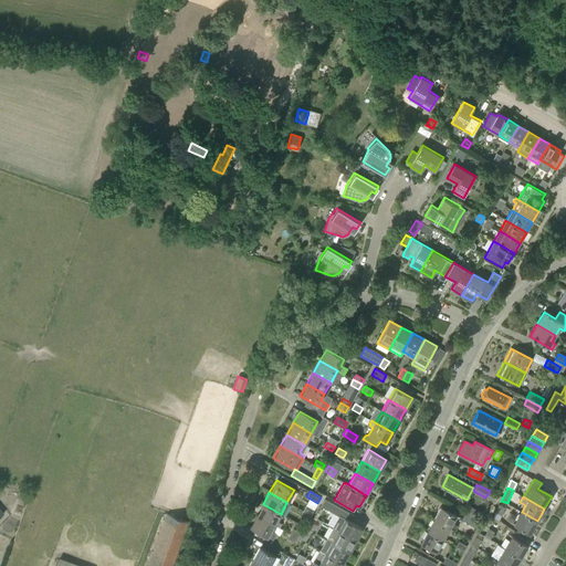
[(346,512),(325,500),(320,507),(322,509),(323,506),(339,516),(343,517),(346,512)]
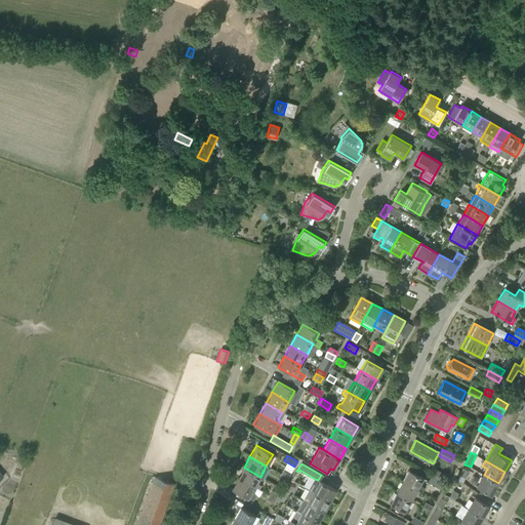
[(254,487),(256,483),(260,477),(244,468),(238,478),(254,487)]
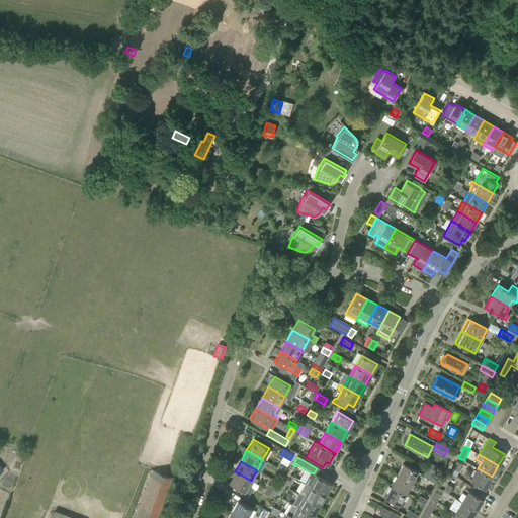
[(456,462),(453,469),(458,471),(462,464),(456,462)]
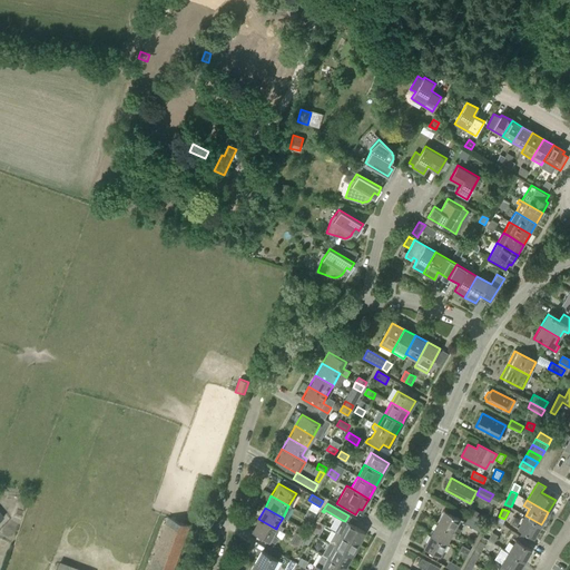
[(313,520),(316,514),(308,510),(305,516),(313,520)]
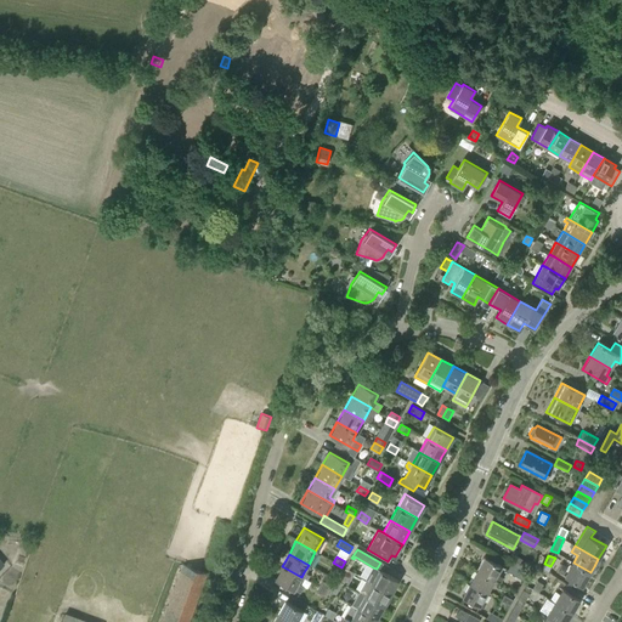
[(501,583),(503,578),(497,575),(502,566),(485,557),(478,570),(495,580),(501,583)]
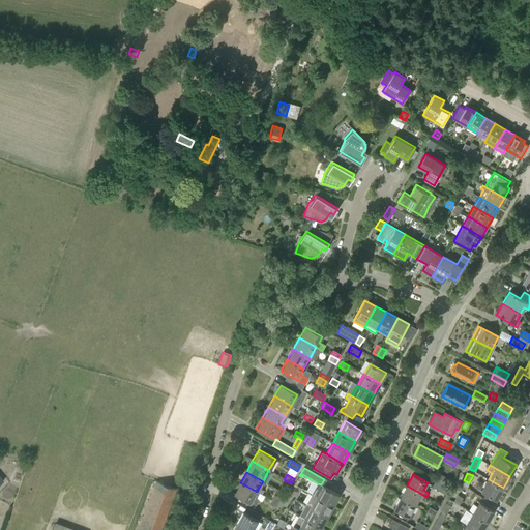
[(440,474),(436,481),(447,488),(451,481),(440,474)]
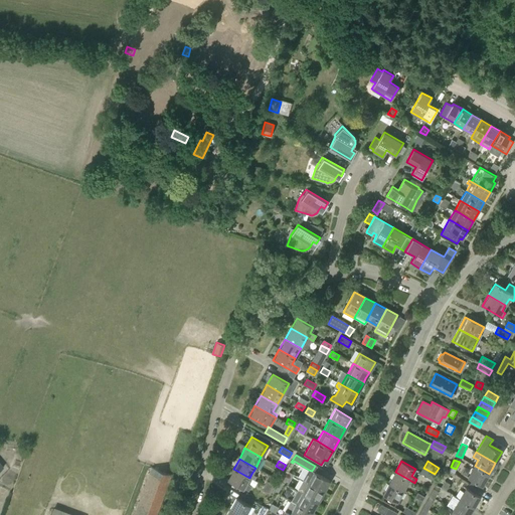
[(482,485),(489,474),(475,466),(468,476),(482,485)]
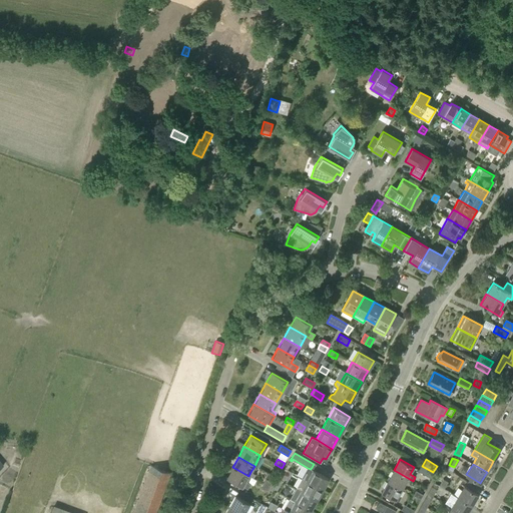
[(432,479),(435,474),(433,472),(422,466),(421,465),(418,470),(432,479)]
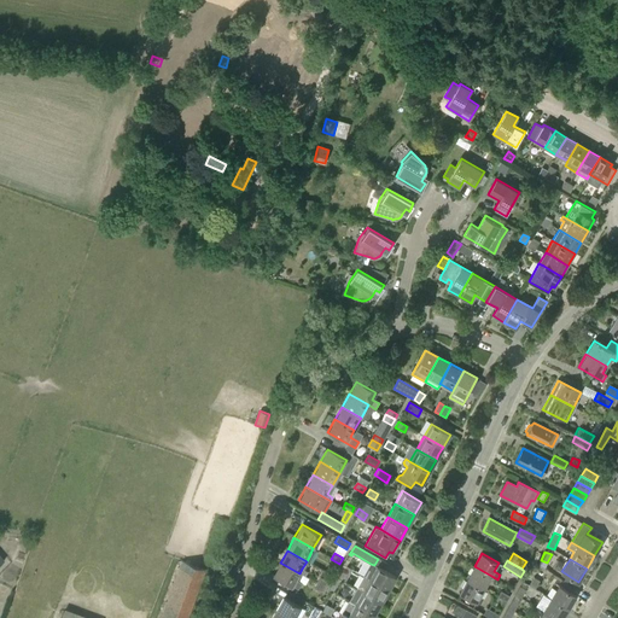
[(187,617),(205,571),(182,561),(161,617),(187,617)]
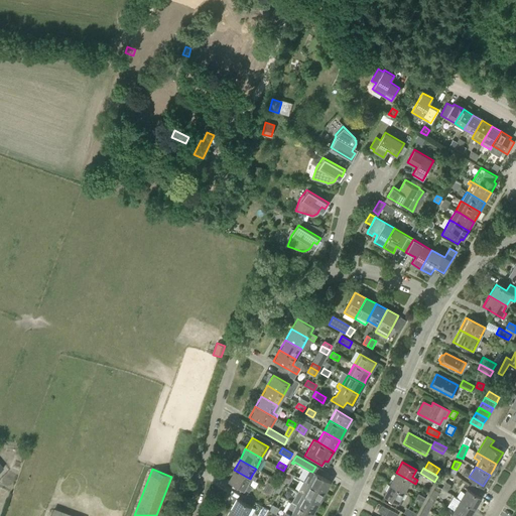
[(249,492),(252,487),(247,484),(250,479),(234,470),(228,481),(244,490),(244,489),(249,492)]
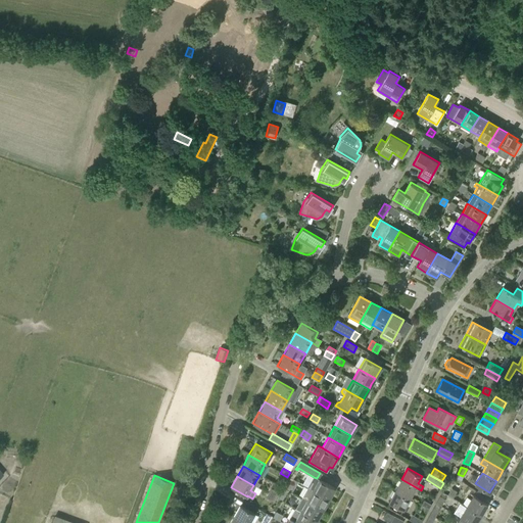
[(307,487),(329,500),(335,488),(317,478),(314,477),(307,487)]
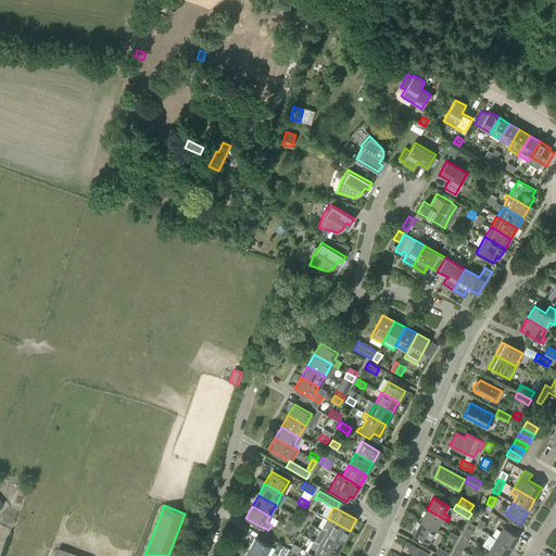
[(436,530),(442,518),(427,509),(420,521),(436,530)]
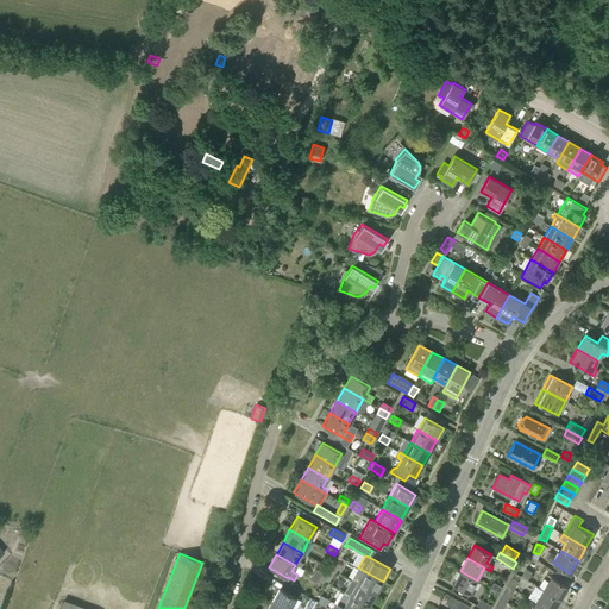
[(358,567),(351,579),(351,581),(376,594),(383,582),(358,567)]
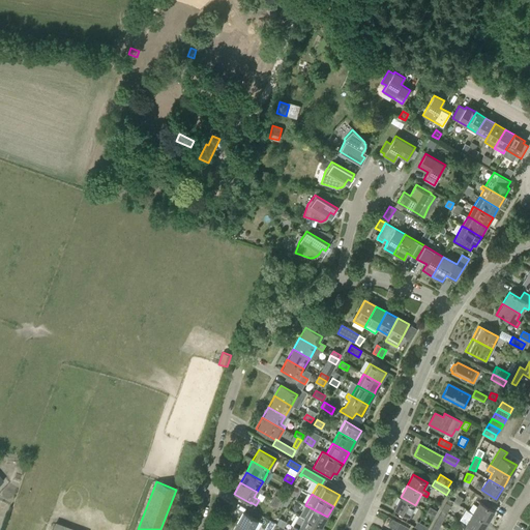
[(286,507),(291,497),(289,495),(283,505),(286,507)]
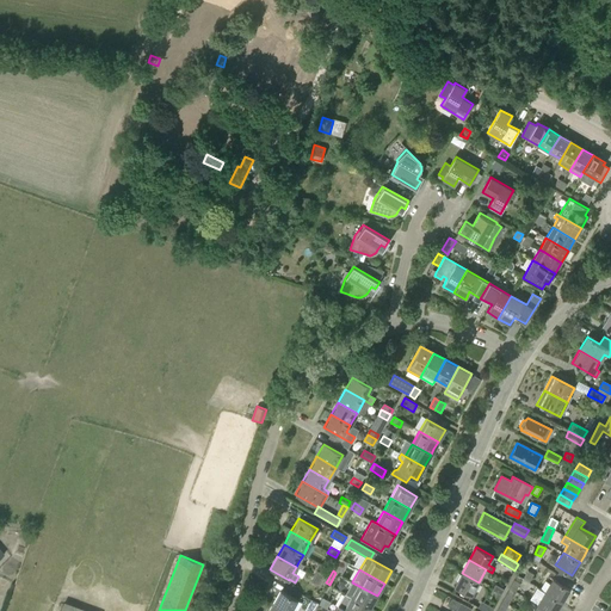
[(534,574),(528,571),(528,573),(526,573),(523,579),(529,582),(534,574)]
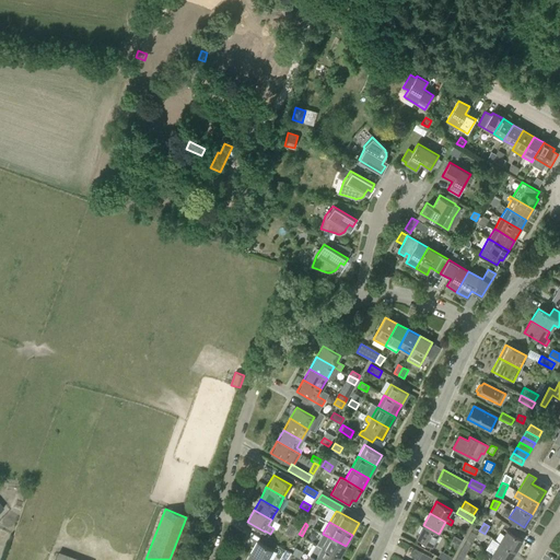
[(294,533),(298,528),(290,524),(287,528),(294,533)]
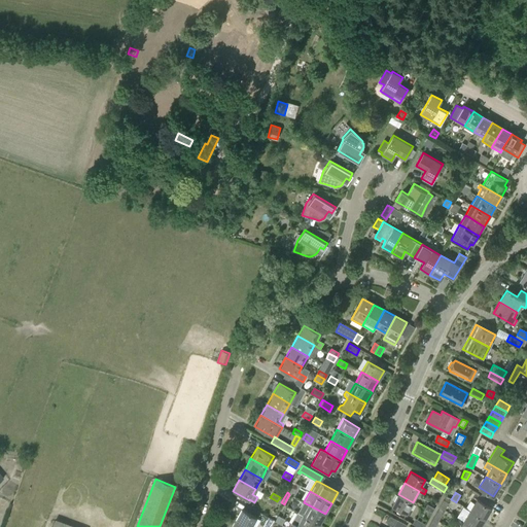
[(410,516),(412,511),(409,508),(413,502),(398,494),(391,505),(410,516)]
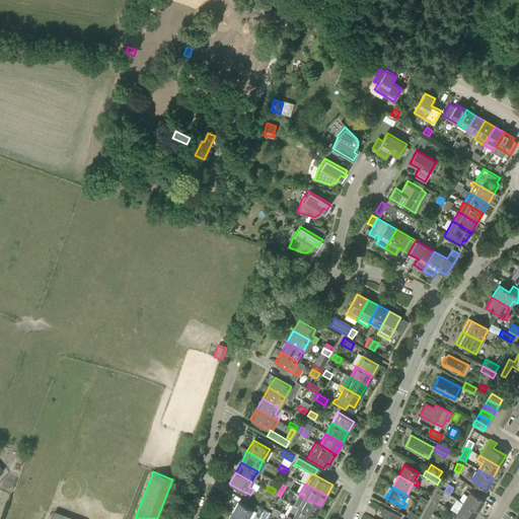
[(476,511),(484,500),(469,492),(462,503),(476,511)]
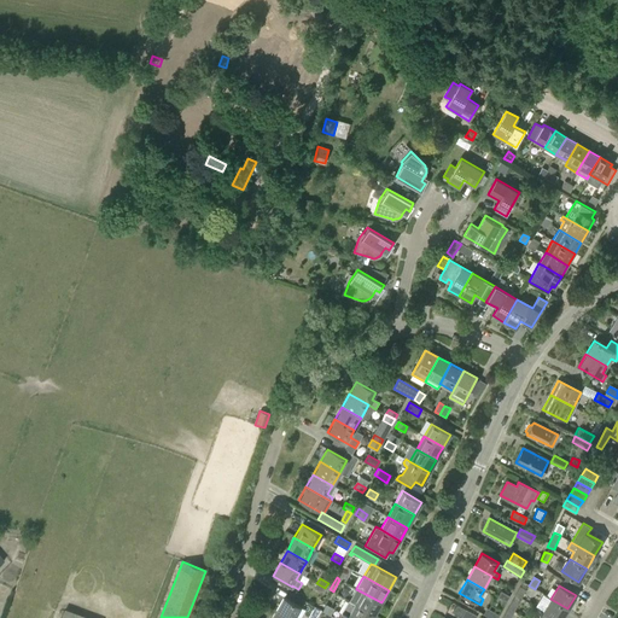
[(522,599),(526,590),(520,587),(516,595),(522,599)]
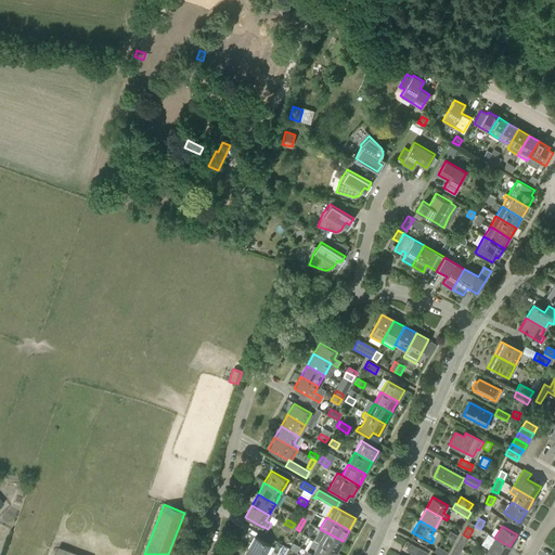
[(336,553),(343,541),(320,529),(313,540),(336,553)]
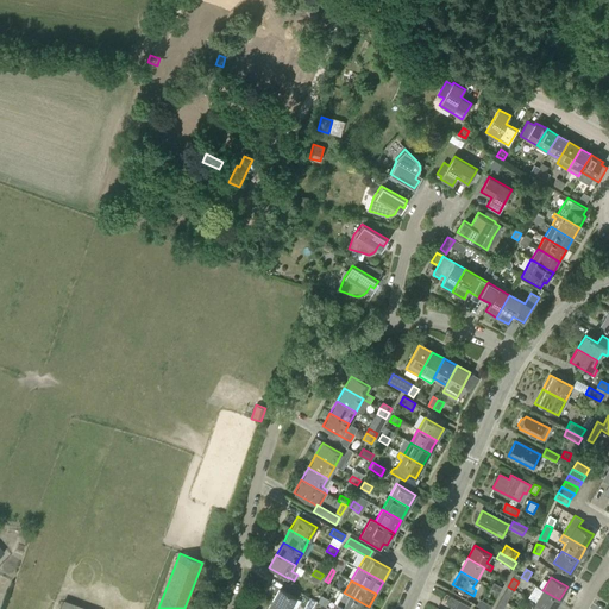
[(500,594),(502,588),(494,583),(490,588),(500,594)]
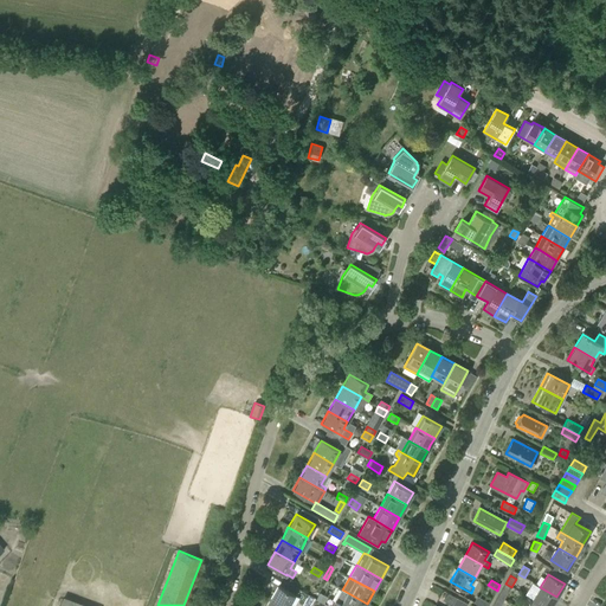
[(504,599),(511,587),(505,584),(498,597),(504,599)]
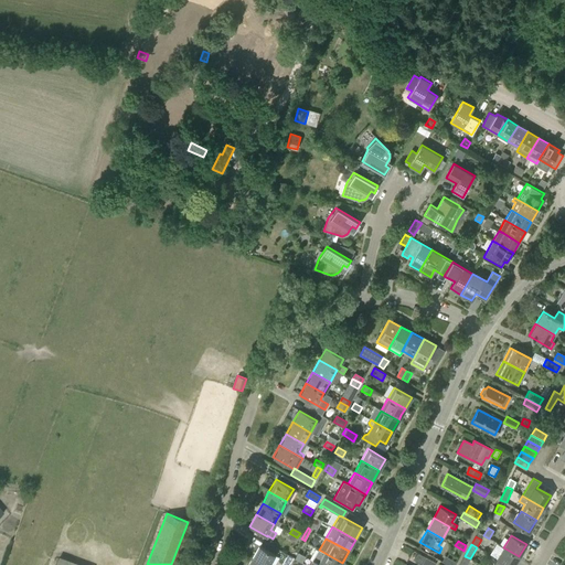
[(263,564),(268,564),(275,555),(258,546),(252,558),(263,564)]
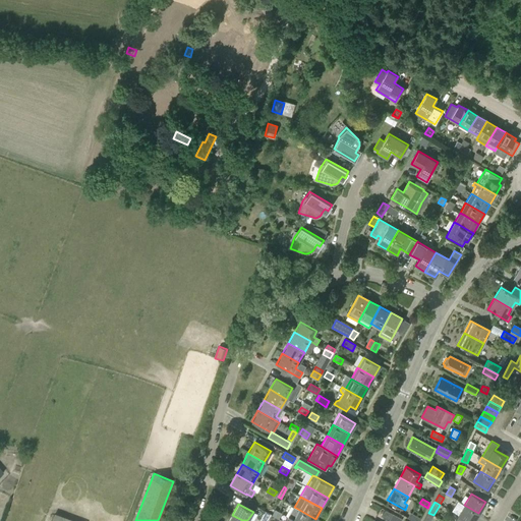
[(467,520),(473,520),(478,513),(464,505),(458,515),(467,520)]
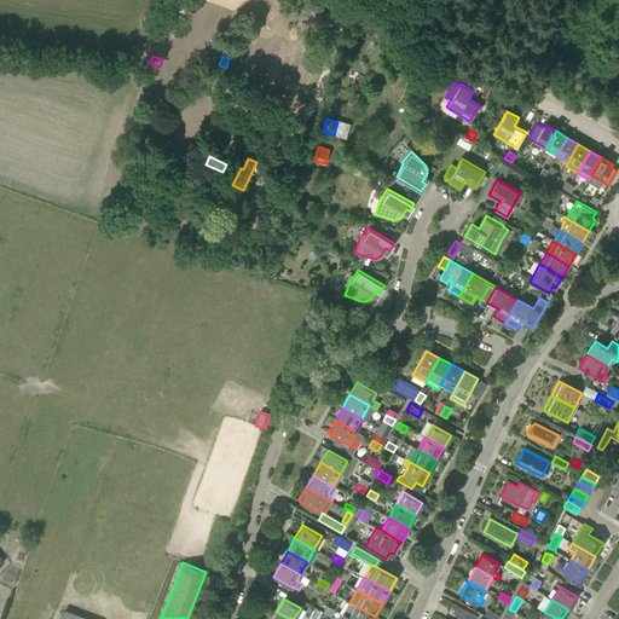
[(372,618),(375,617),(350,602),(348,602),(339,618),(372,618)]
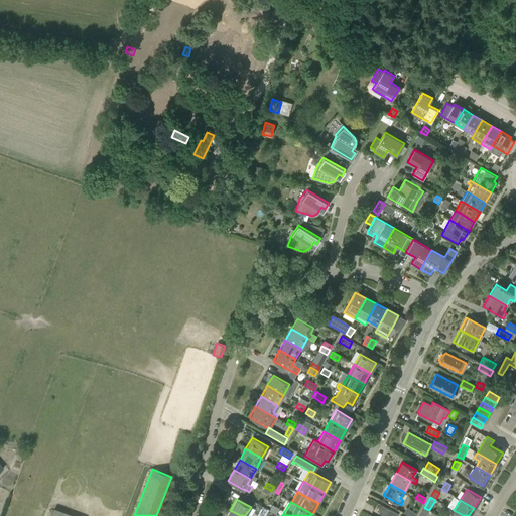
[(279,509),(273,505),(269,511),(276,514),(279,509)]
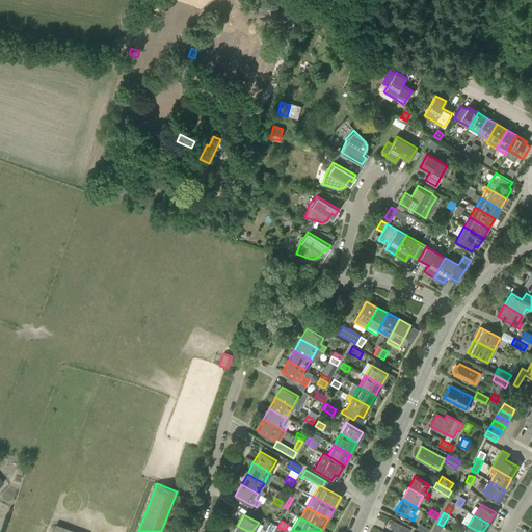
[(398,531),(401,525),(393,521),(390,527),(398,531)]
